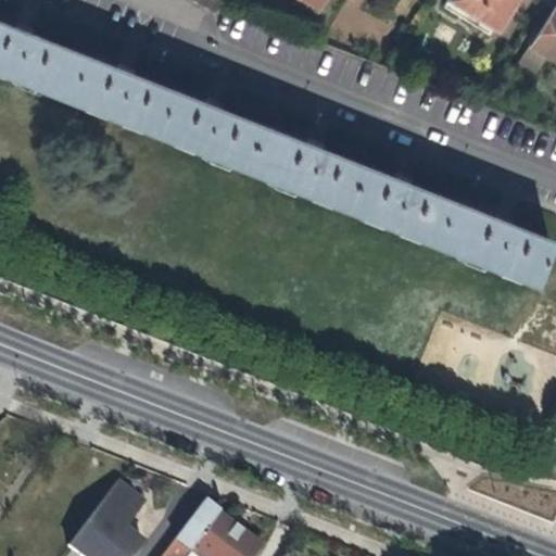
[(217,0),(196,0),(213,10),(217,0)]
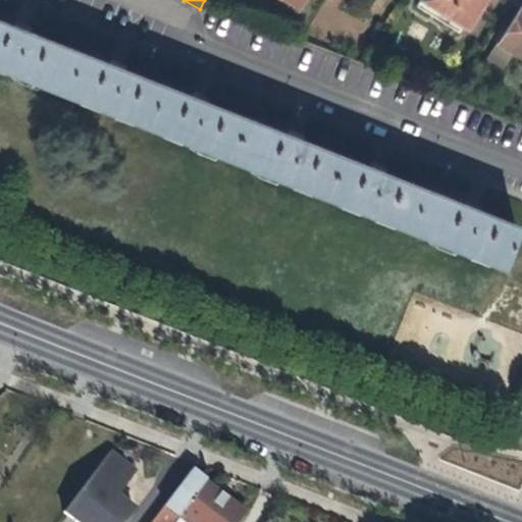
[(417,0),(415,5),(436,18),(445,6),(433,0),(417,0)]
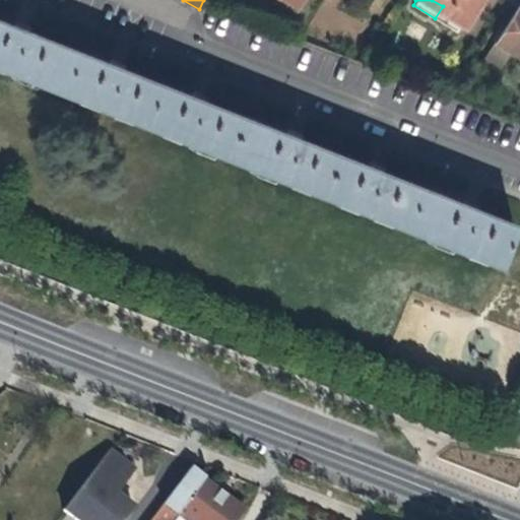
[(432,0),(443,6),(435,18),(455,31),(460,24),(464,26),(479,0),(432,0)]
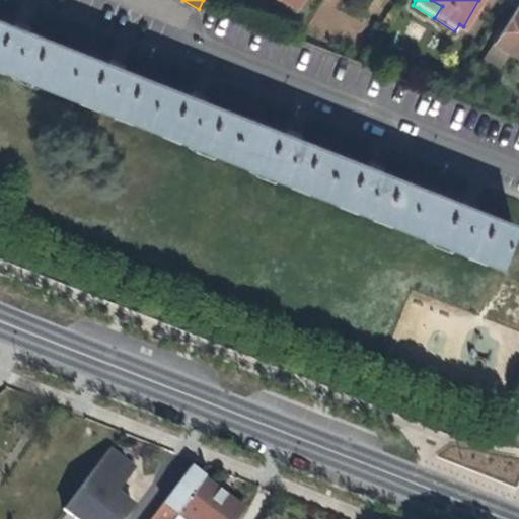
[(518,7),(516,6),(494,43),(518,58),(518,7)]
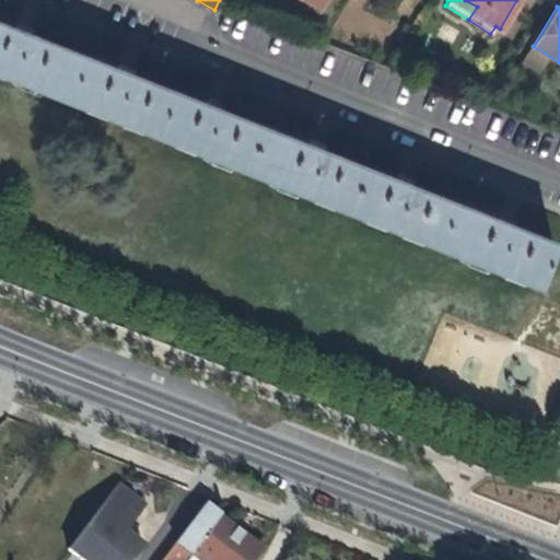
[(0,22),(0,78),(545,293),(559,254),(559,245),(521,230),(427,193),(325,152),(208,105),(115,68),(42,39),(0,22)]
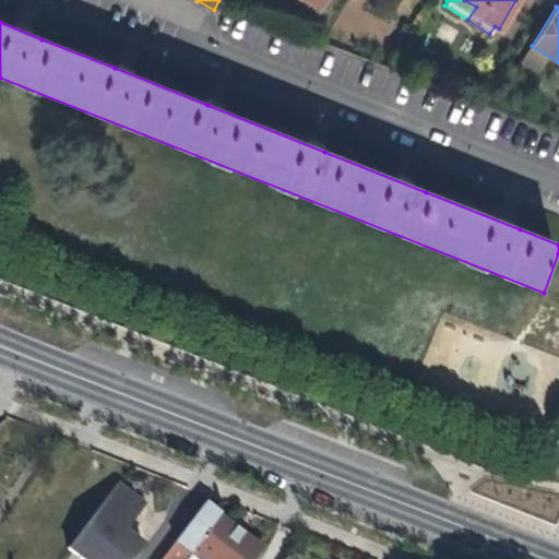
[(145,504),(116,483),(105,497),(134,519),(145,504)]
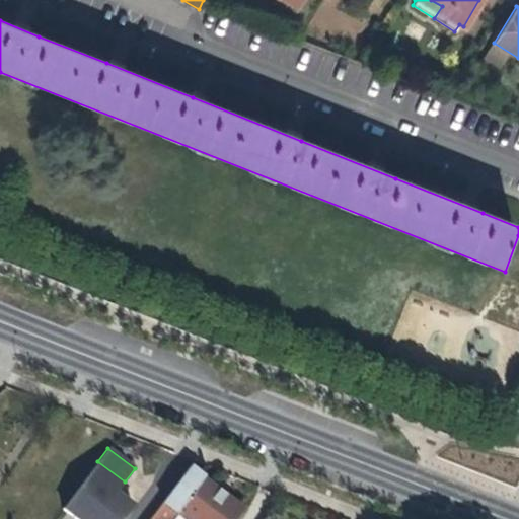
[(125,482),(97,461),(88,474),(115,495),(125,482)]
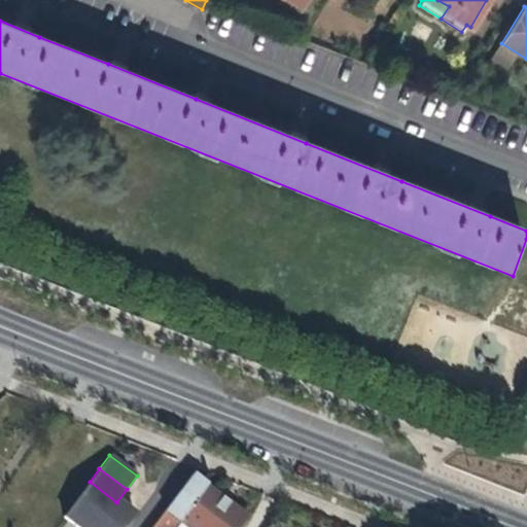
[(191,472),(150,526),(171,526),(177,520),(186,526),(235,526),(244,515),(191,472)]
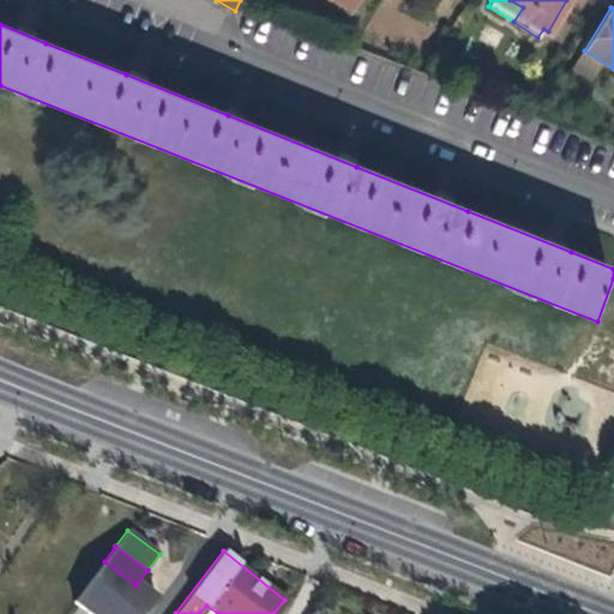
[(136,585),(104,561),(74,601),(80,605),(91,613),(145,613),(156,601),(136,585)]
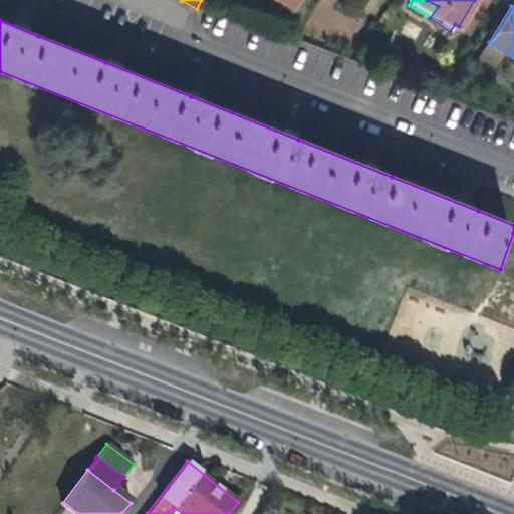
All buildings are outlined.
